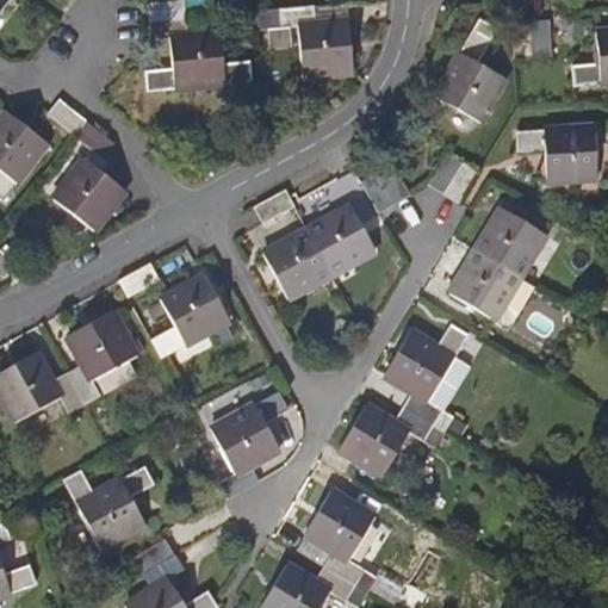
[(0,14),(11,0),(0,0),(0,14)]
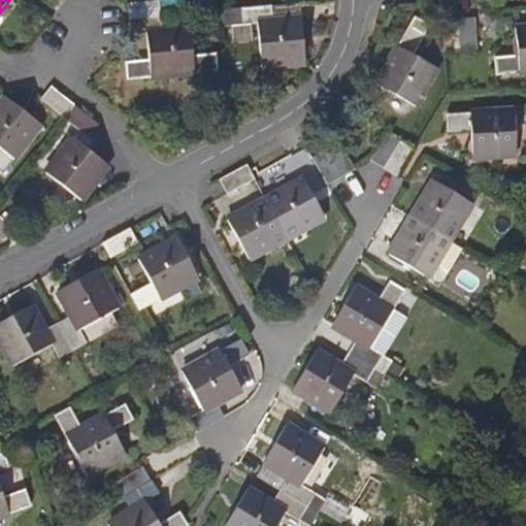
[(129,3),(130,18),(162,14),(161,0),(129,3)]
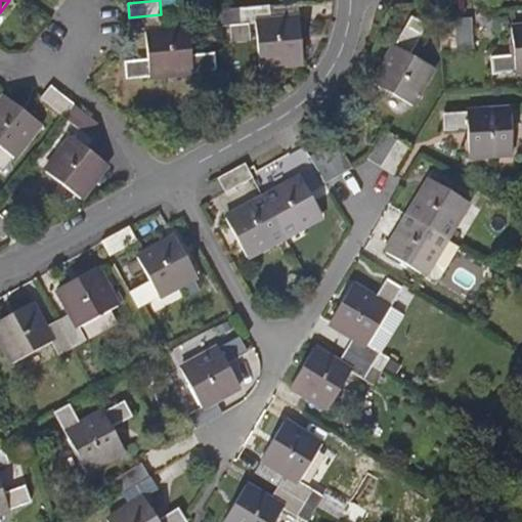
[(271,19),(270,4),(225,8),(219,8),(221,24),(256,20),(260,64),(303,60),(299,16),(271,19)]
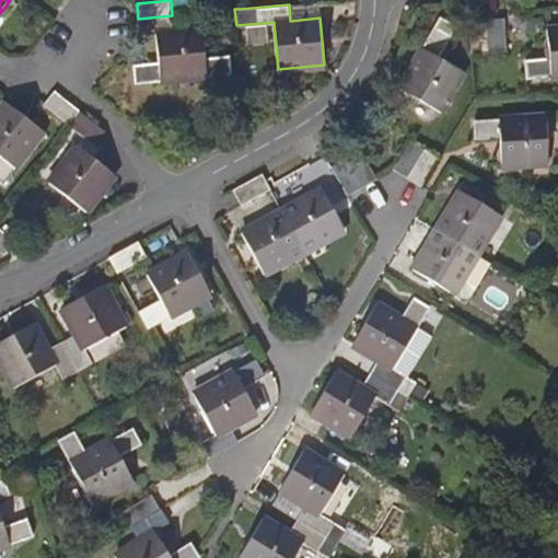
[(173,32),(172,15),(138,19),(140,35),(155,34),(158,64),(131,67),(134,84),(230,74),(228,57),(205,59),(202,30),(173,32)]
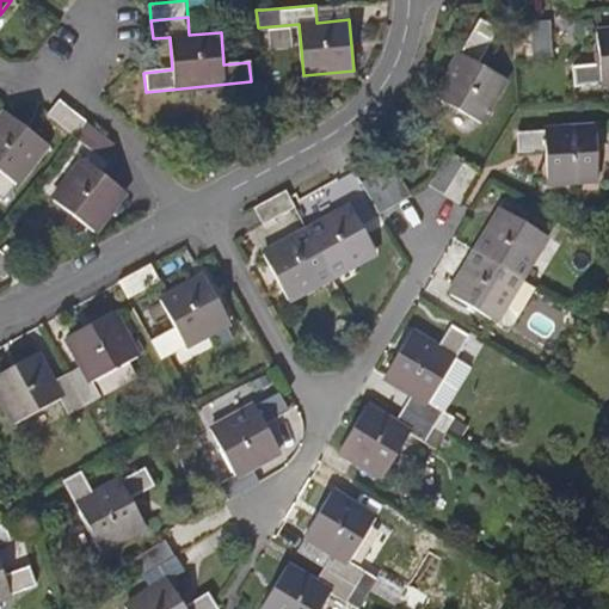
[(438,86),(483,112),(508,69),(483,54),(497,29),(479,19),(438,86)]
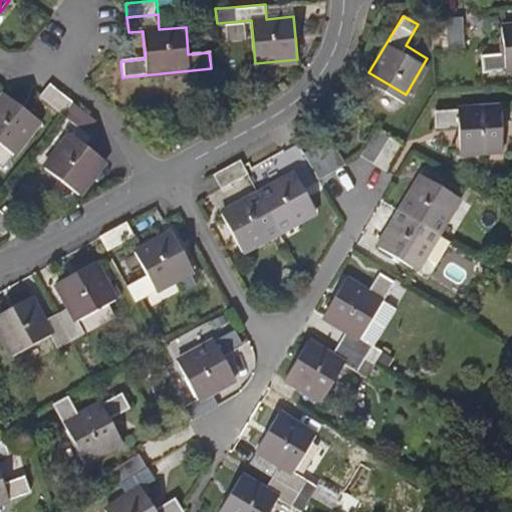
[(432,18),(434,49),(448,48),(447,17),(432,18)]
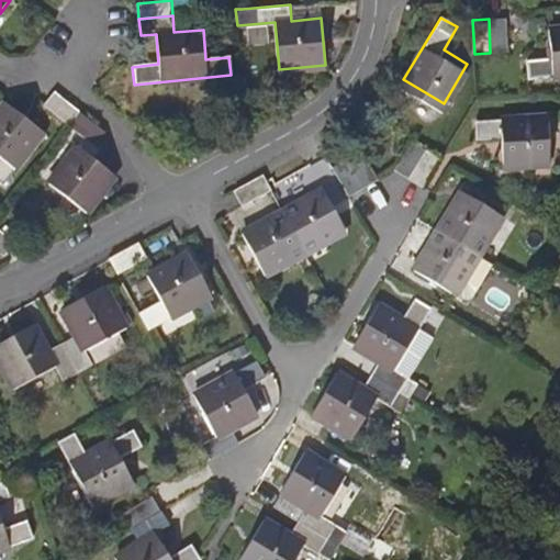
[(506,52),(505,19),(489,19),(490,53),(506,52)]
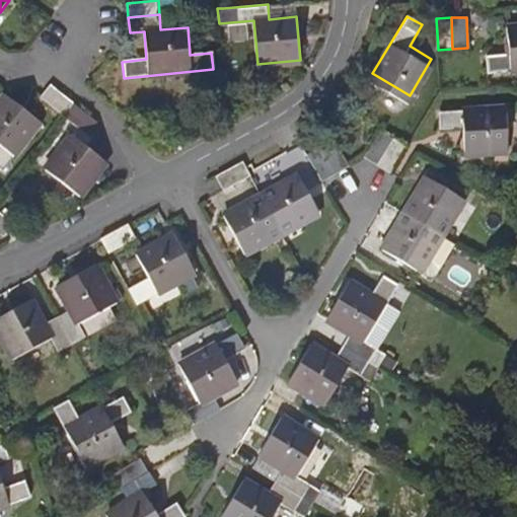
[(484,71),(516,68),(516,24),(505,25),(507,53),(483,55),(484,71)]
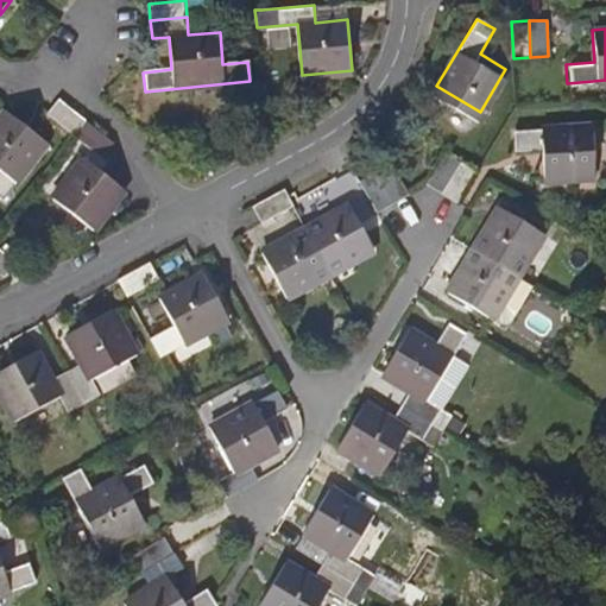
[(46,112),(75,134),(86,120),(58,98),(46,112)]
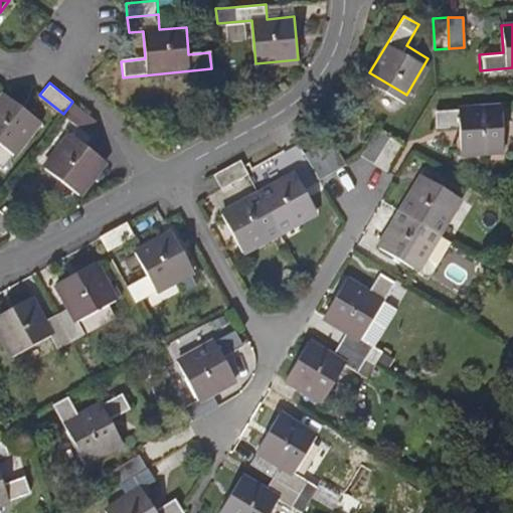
[(40,117),(6,91),(0,99),(0,139),(14,150),(40,117)]
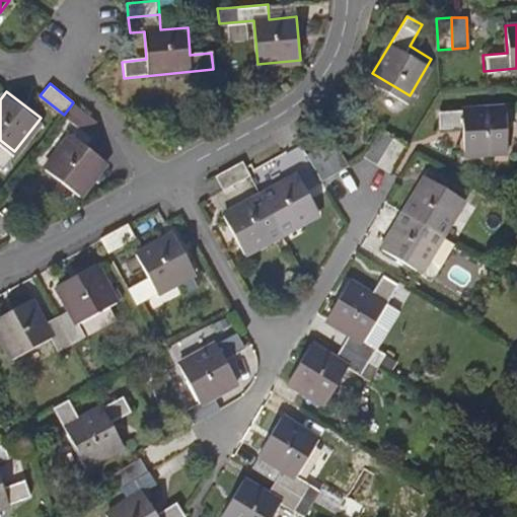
[(86,133),(96,121),(73,102),(64,115),(86,133)]
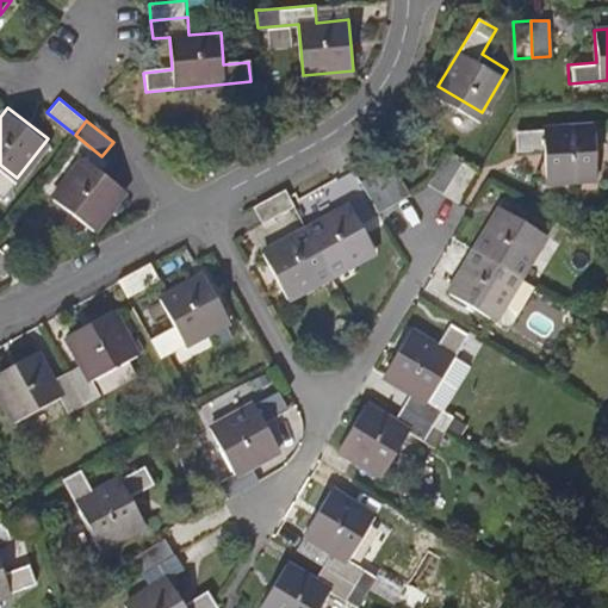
[(594,126),(516,131),(517,150),(543,149),(545,182),(596,179),(594,126)]
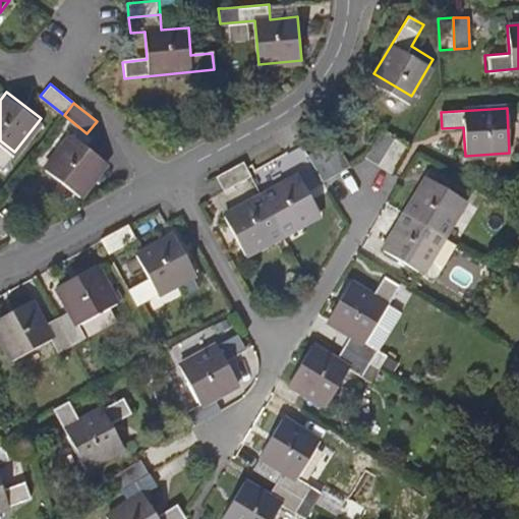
[(365,156),(380,164),(395,137),(383,130),(365,156)]
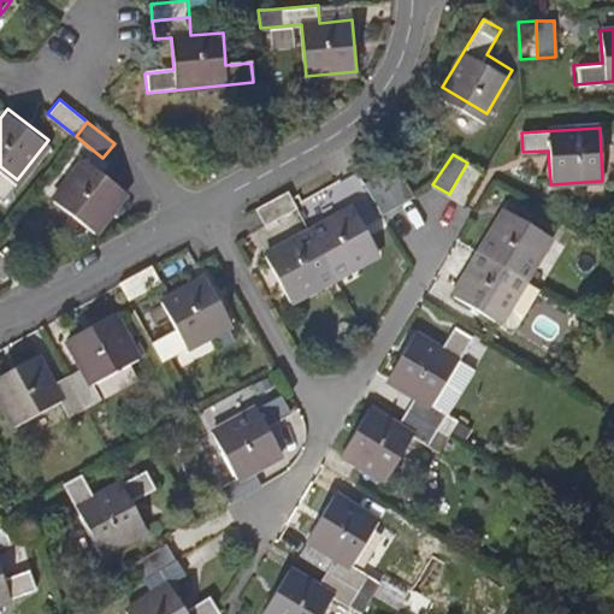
[(125,190),(84,159),(54,201),(94,231),(125,190)]
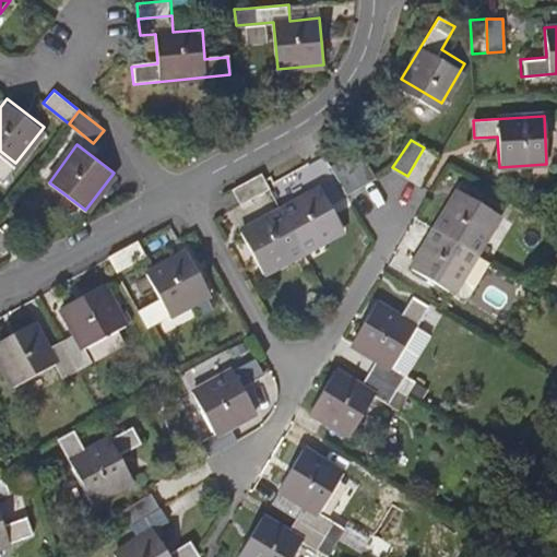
[(421,185),(438,156),(424,147),(407,176),(421,185)]
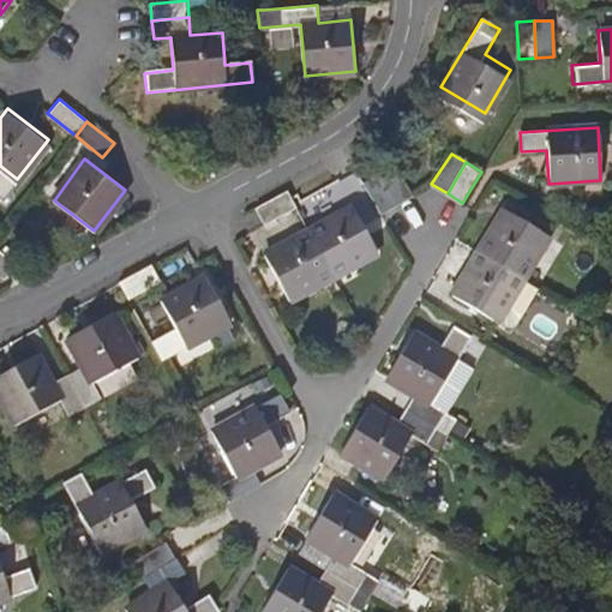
[(396,204),(412,196),(395,165),(381,172),(396,204)]
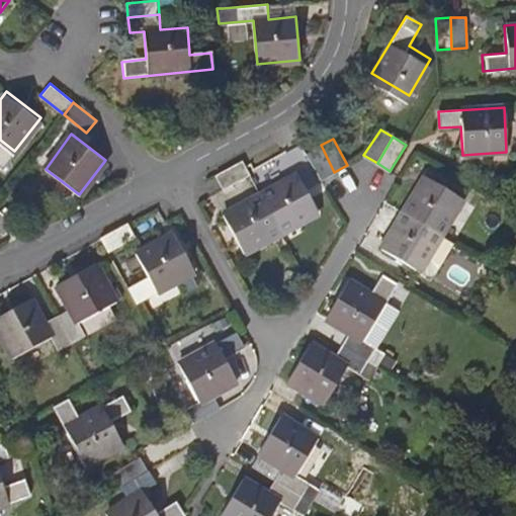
[(307,154),(322,180),(334,172),(321,145),(307,154)]
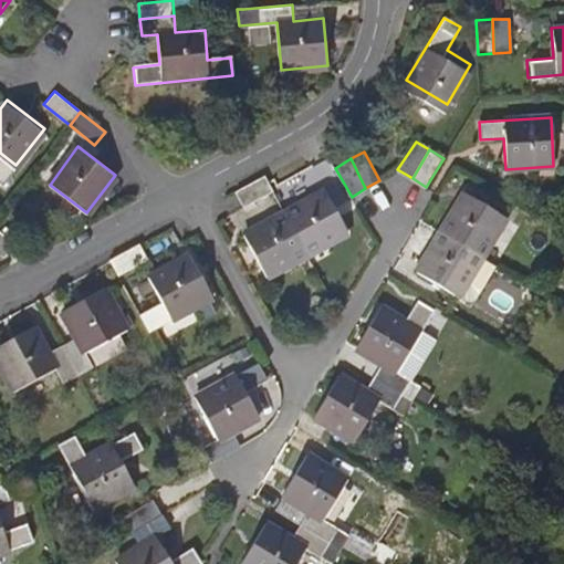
[(243,206),(272,189),(264,176),(263,176),(236,190),(243,206)]
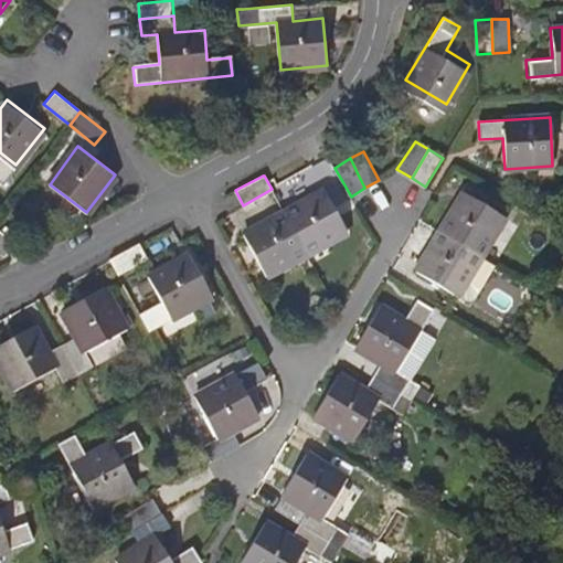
[(325,190),(284,212),(307,253),(347,230),(325,190)]
